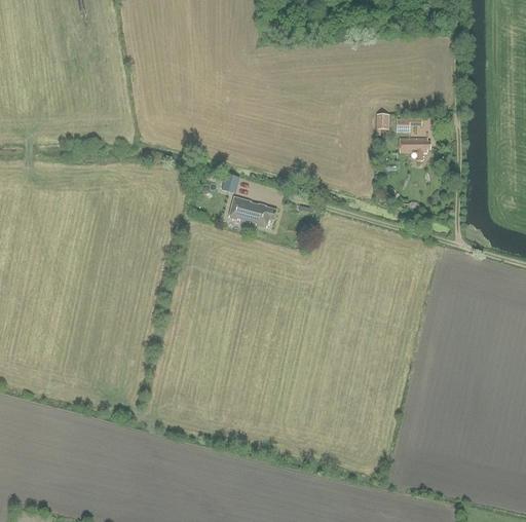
[(389,112),(377,112),(377,133),(380,133),(380,126),(388,126),(389,112)]
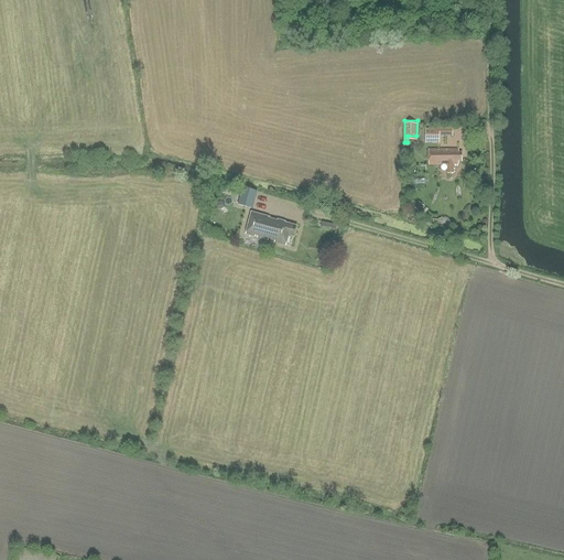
[(438,125),(425,125),(425,135),(438,135),(438,125)]
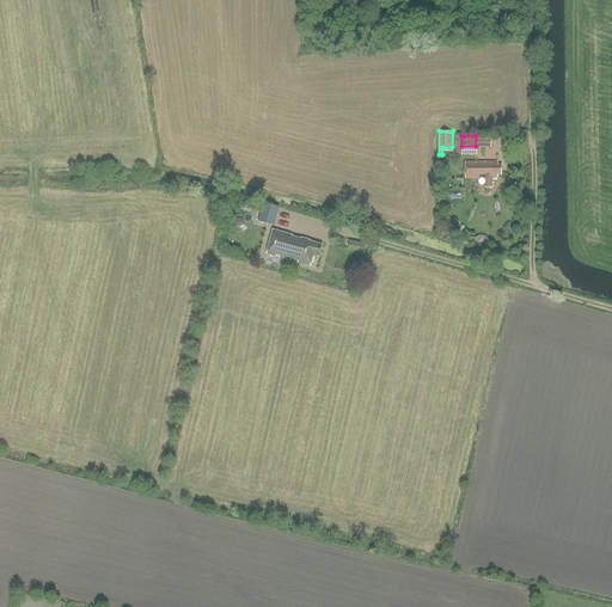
[(497,161),(497,158),(466,158),(466,175),(485,175),(485,184),(493,184),(491,175),(497,175),(497,171),(501,171),(501,161),(497,161)]
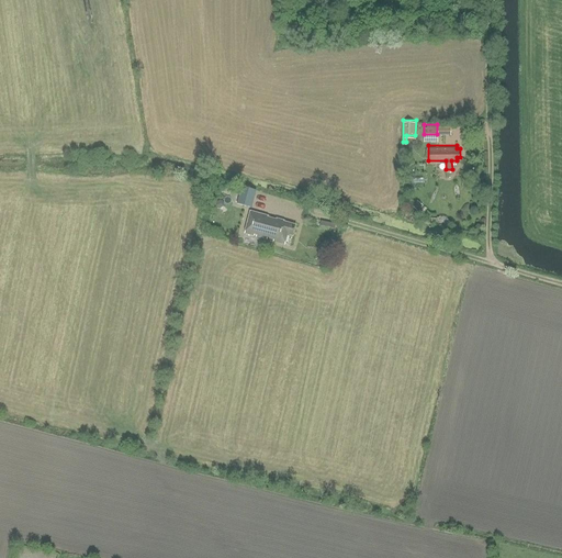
[(236,200),(251,204),(256,187),(242,182),(236,200)]
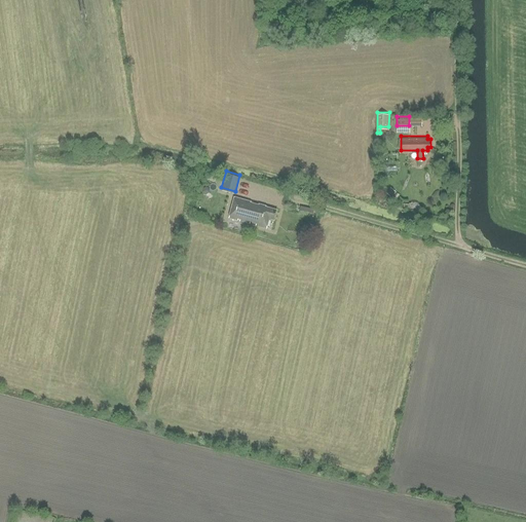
[(256,221),(256,222),(261,224),(261,223),(267,224),(269,216),(274,217),(277,207),(266,203),(266,202),(259,200),(259,201),(251,199),(251,198),(235,194),(229,215),(237,218),(238,216),(240,217),(239,218),(250,221),(250,219),(256,221)]
